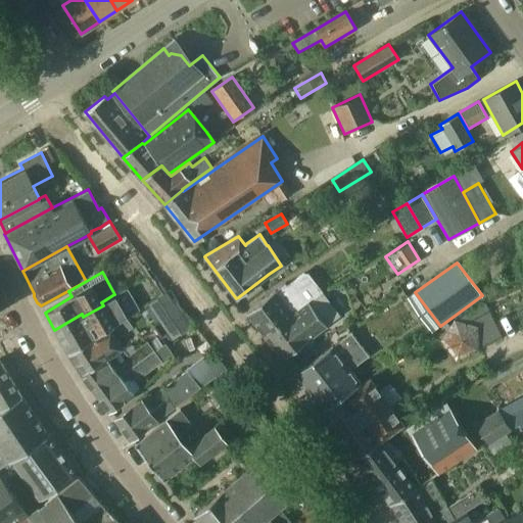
[(275,291),(246,313),(265,336),(265,337),(323,293),(307,274),(302,274),(287,286),(285,284),(275,291)]
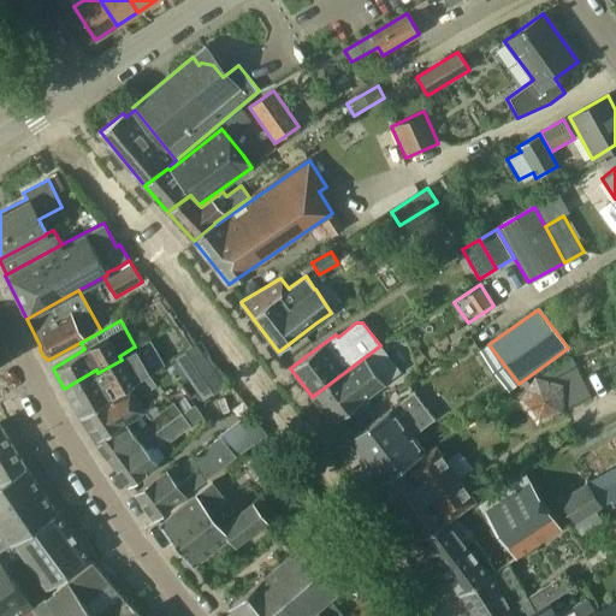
[(197,344),(196,344),(175,356),(187,378),(188,379),(211,365),(197,344)]
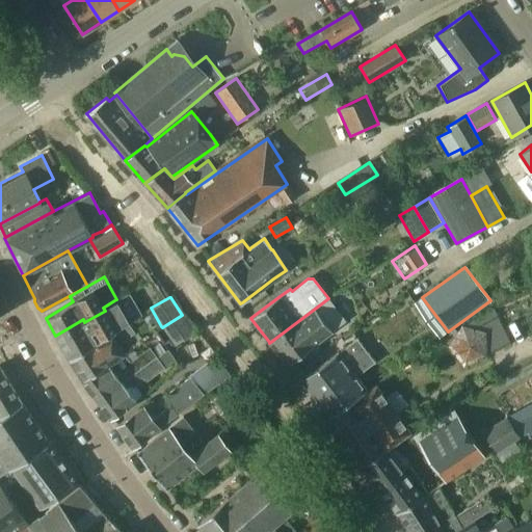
[(328,298),(269,343),(287,366),(346,321),(328,298)]
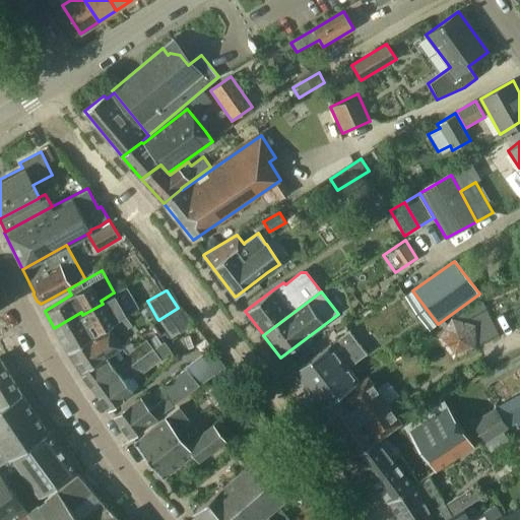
[(114,324),(125,316),(112,294),(101,301),(103,304),(82,315),(81,312),(54,328),(67,350),(114,324)]
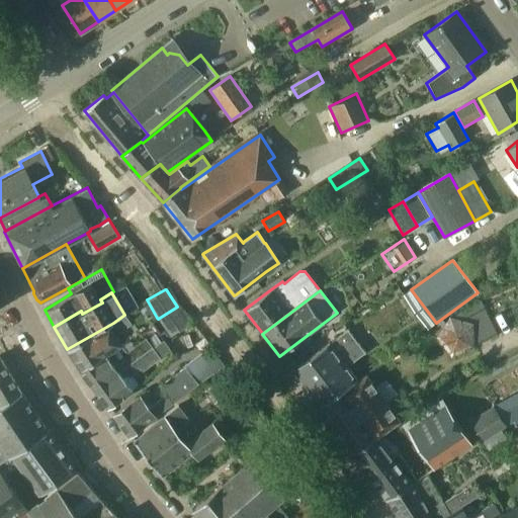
[(473,345),(498,335),(481,299),(451,317),(449,316),(436,337),(451,357),(475,348),(473,345)]
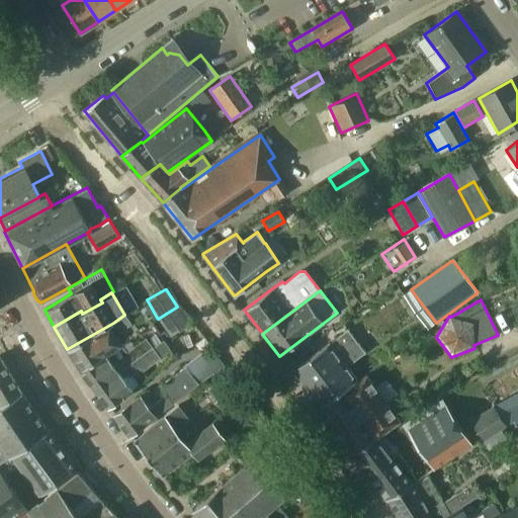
[(113,323),(67,349),(81,370),(104,353),(119,343),(115,337),(132,325),(124,315),(113,323)]
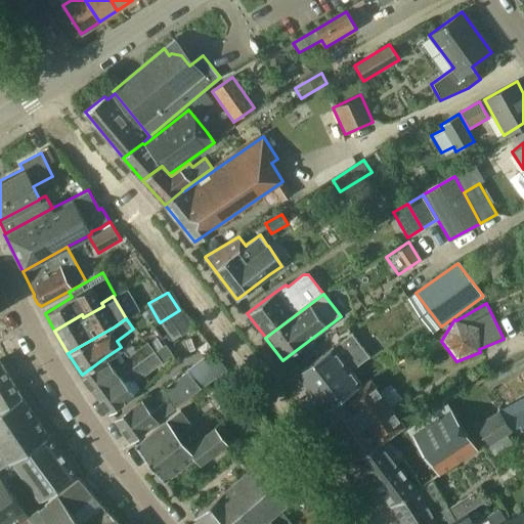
[(351,334),(333,347),(295,374),(322,411),(359,385),(350,372),(355,367),(368,357),(351,334)]
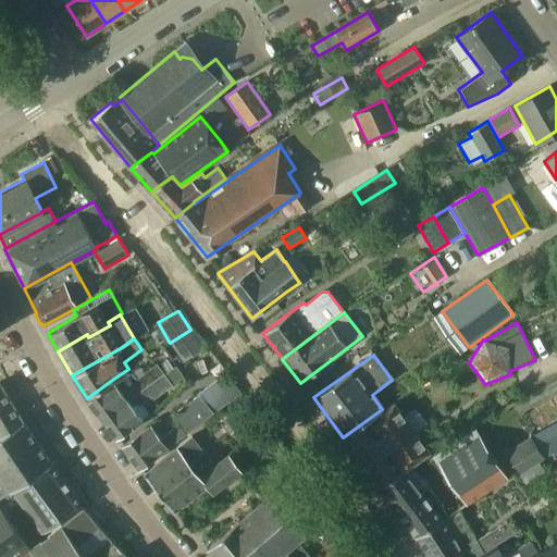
[(87,398),(100,419),(162,374),(162,373),(156,364),(136,378),(128,369),(112,380),(87,398)]
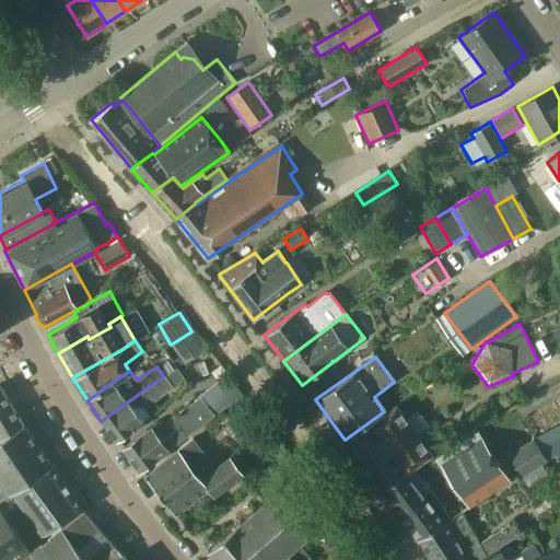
[(197,396),(199,398),(212,417),(242,395),(226,375),(197,396)]
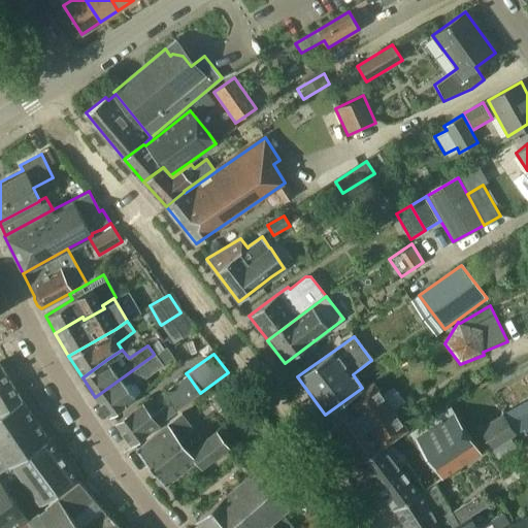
[(161,364),(154,355),(95,397),(109,416),(134,398),(125,386),(129,382),(131,383),(141,375),(143,377),(161,364)]
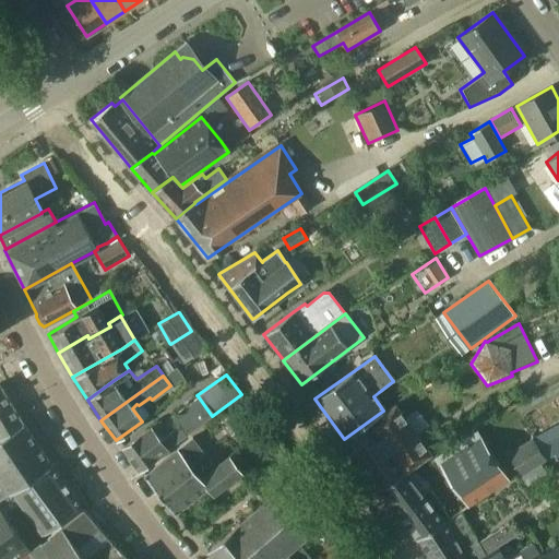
[(0,384),(0,438),(24,424),(23,424),(0,384)]
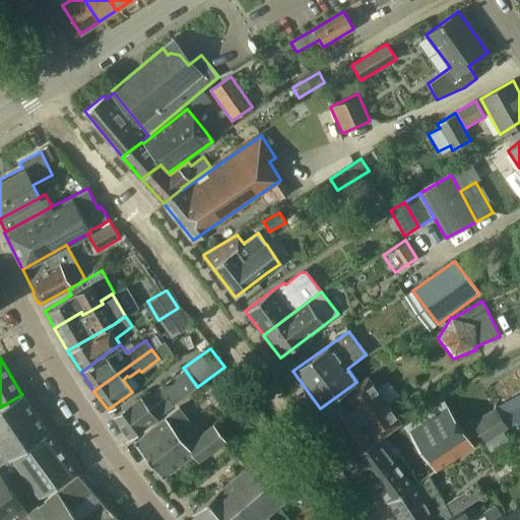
[(139,397),(115,414),(113,416),(128,437),(197,387),(185,370),(158,388),(167,397),(149,409),(139,397)]
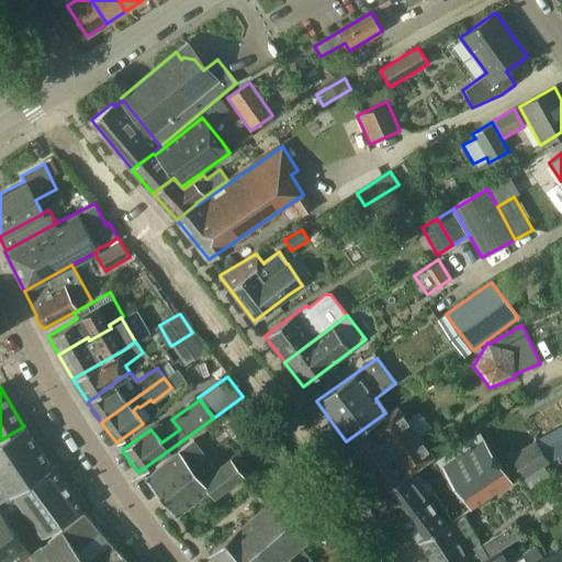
[(346,441),(382,490),(406,472),(434,456),(396,406),(385,413),(346,441)]
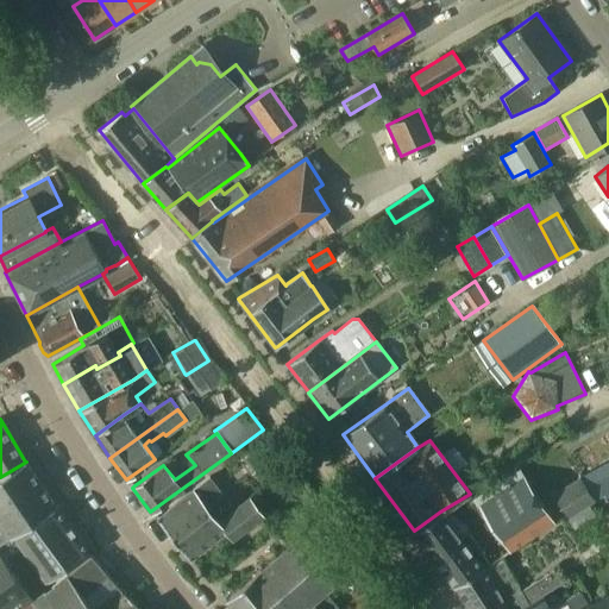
[(26,462),(0,477),(0,516),(14,537),(57,508),(26,462)]
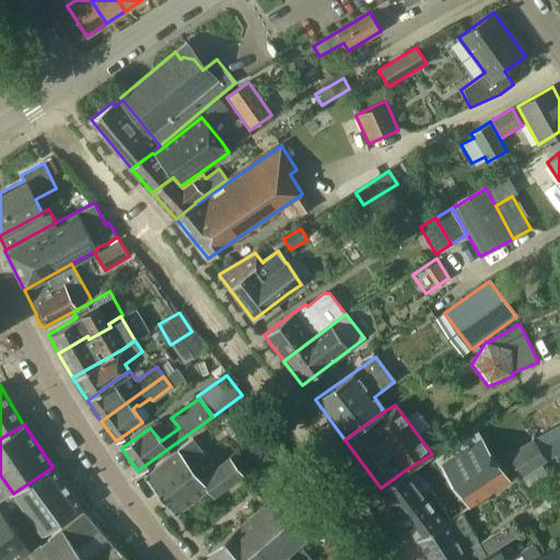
[(559,427),(535,441),(541,451),(548,461),(556,455),(558,462),(559,462),(559,461),(559,427)]
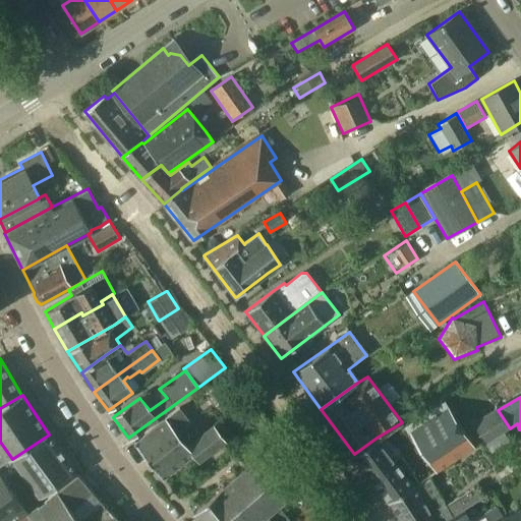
[(448,406),(410,430),(438,472),(475,448),(448,406)]
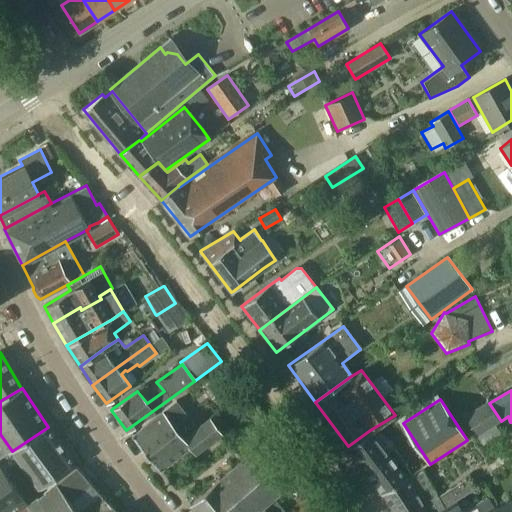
[(187,447),(178,435),(194,423),(176,400),(167,407),(132,435),(159,469),(187,447)]
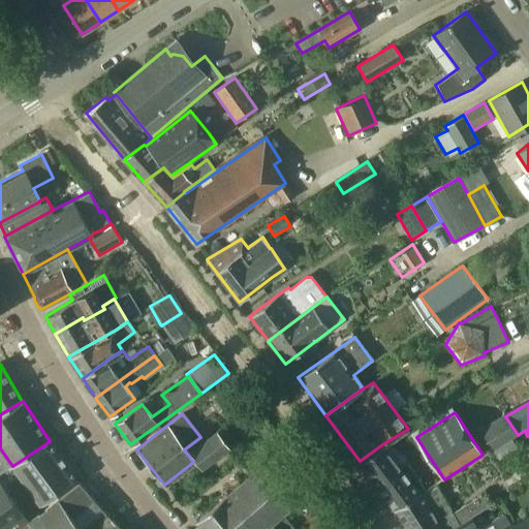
[(485,427),(478,430),(492,449),(496,447),(510,438),(512,437),(518,435),(511,426),(505,416),(505,415),(504,415),(485,427)]
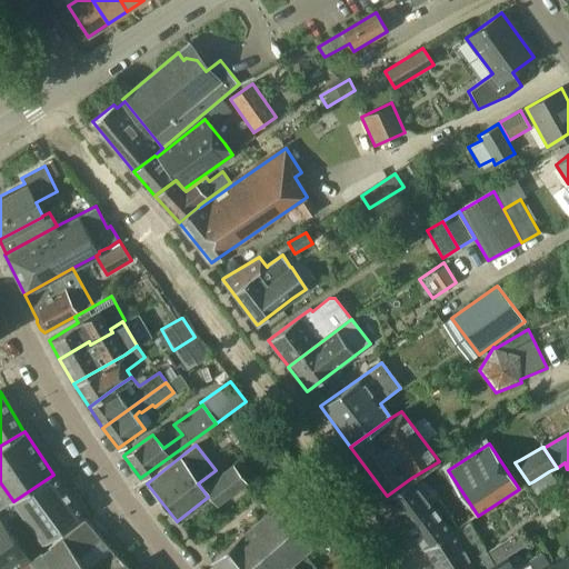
[(233,463),(202,487),(217,506),(248,482),(233,463)]
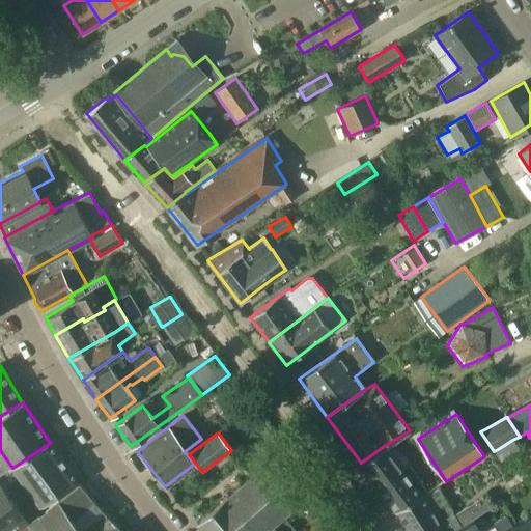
[(39,506),(77,480),(50,443),(12,468),(39,506)]
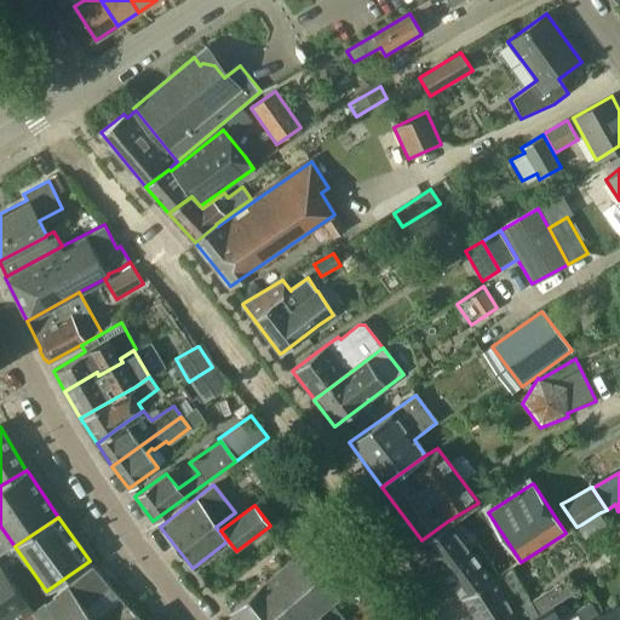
[(422,540),(443,570),(470,551),(448,521),(422,540)]
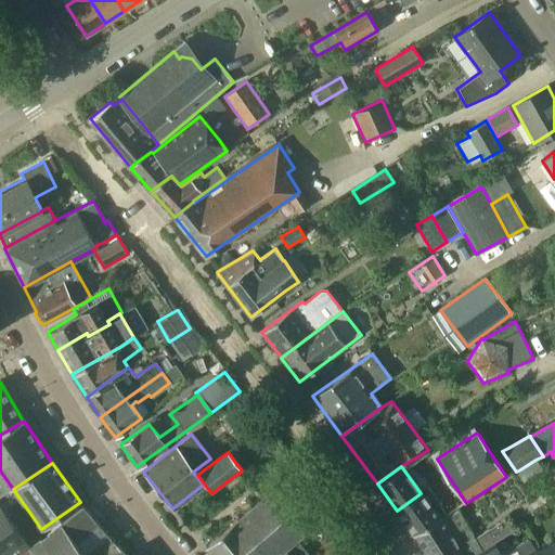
[(204,545),(211,554),(275,554),(315,520),(281,479),(204,545)]
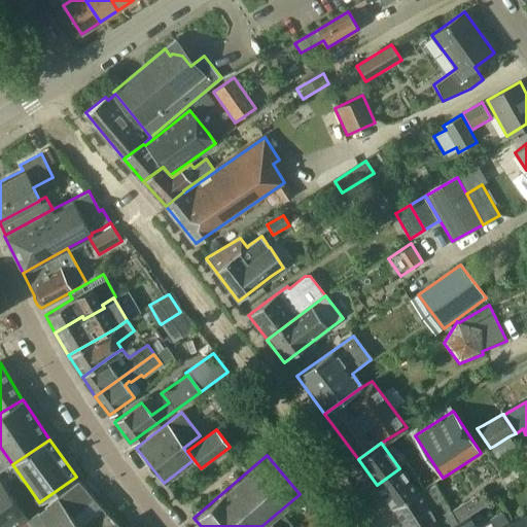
[(377,485),(394,507),(417,492),(399,468),(377,485)]
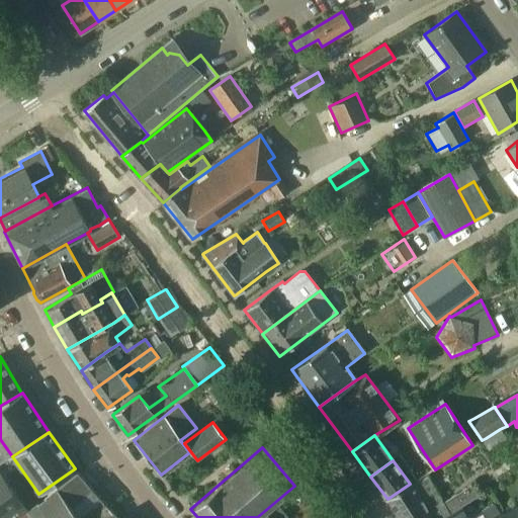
[(0,471),(0,517),(14,517),(26,510),(0,471)]
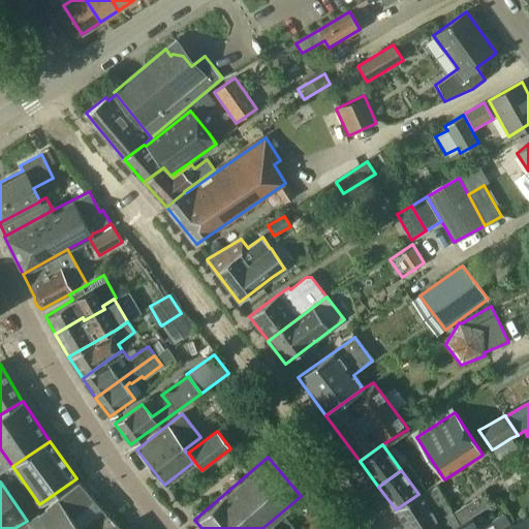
[(103,528),(115,521),(80,483),(18,528),(103,528)]
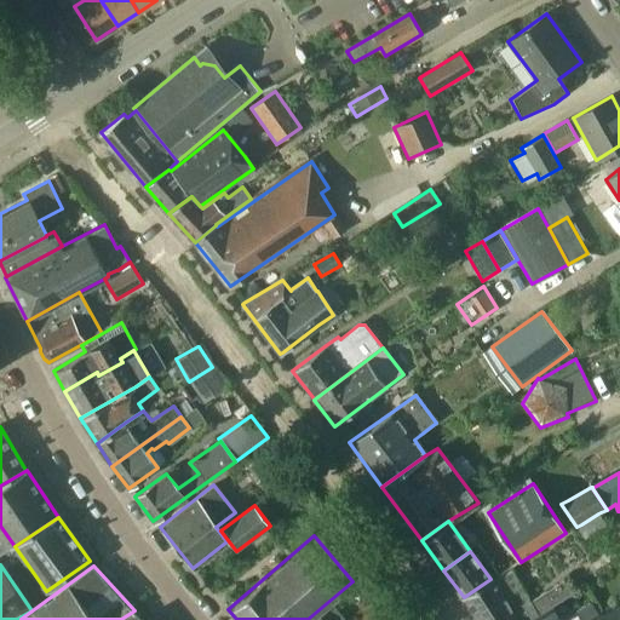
[(530,619),(540,615),(530,600),(511,569),(510,567),(498,574),(491,579),(464,597),(478,619),(530,619)]
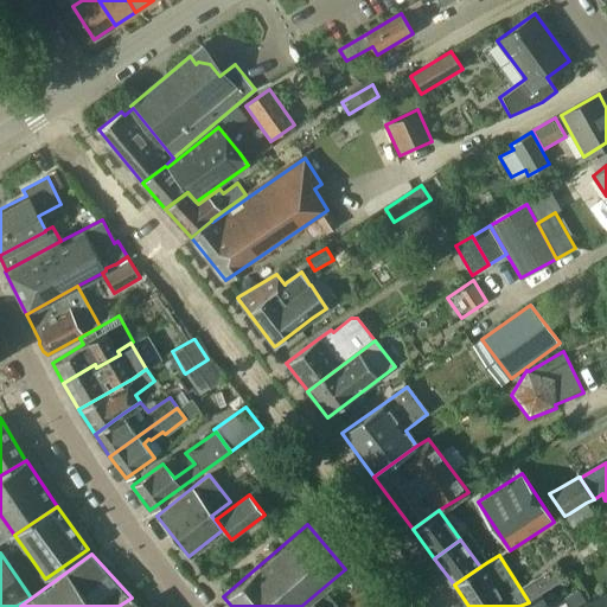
[(542,594),(532,579),(519,587),(529,602),(542,594)]
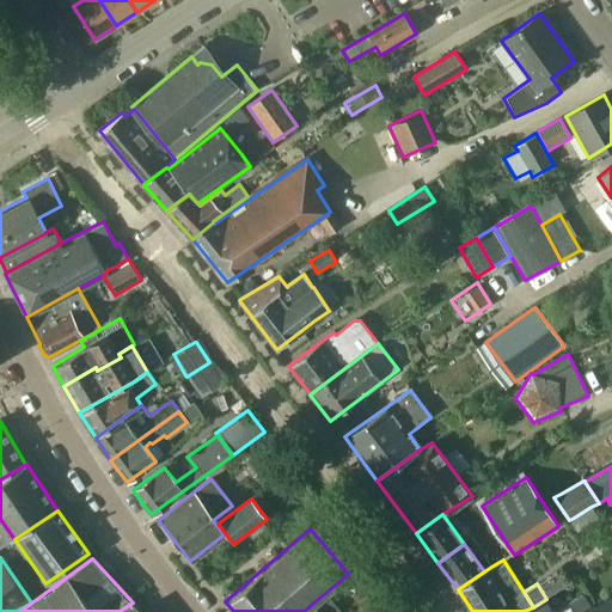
[(329,595),(307,611),(336,611),(340,610),(329,595)]
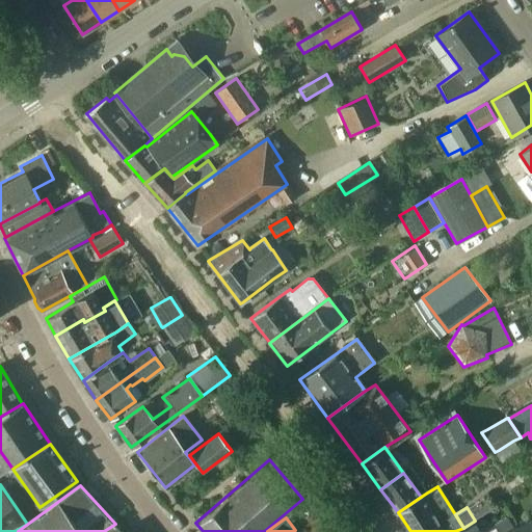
[(531,531),(531,520),(507,531),(531,531)]
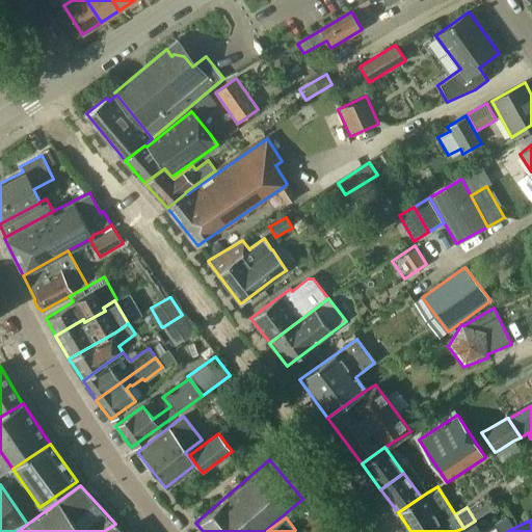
[(463,528),(455,531),(482,531),(475,521),(463,528)]
